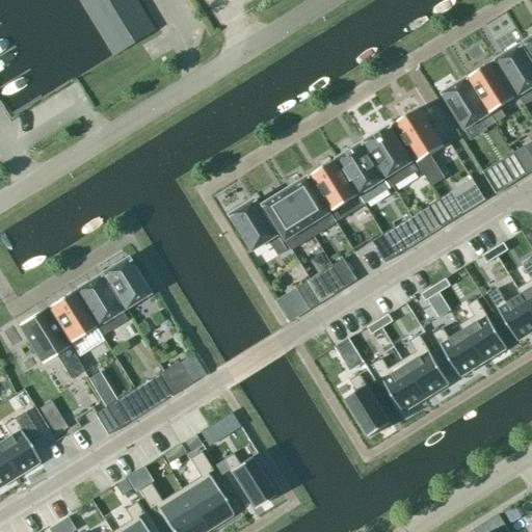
[(77,0),(108,50),(112,56),(154,30),(134,0),(77,0)]
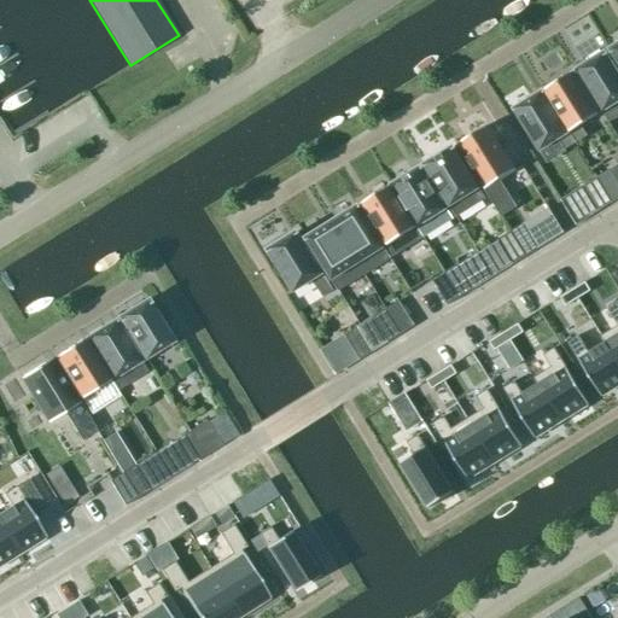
[(617,115),(617,73),(606,53),(576,73),(607,122),(617,115)]
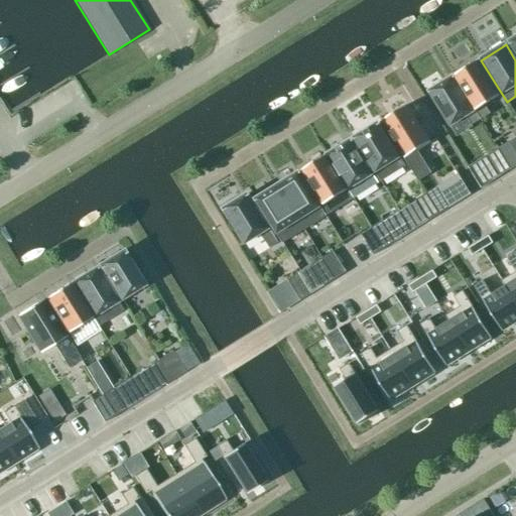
[(478,59),(454,75),(476,110),(481,118),(490,113),(485,105),(500,95),(478,59)]
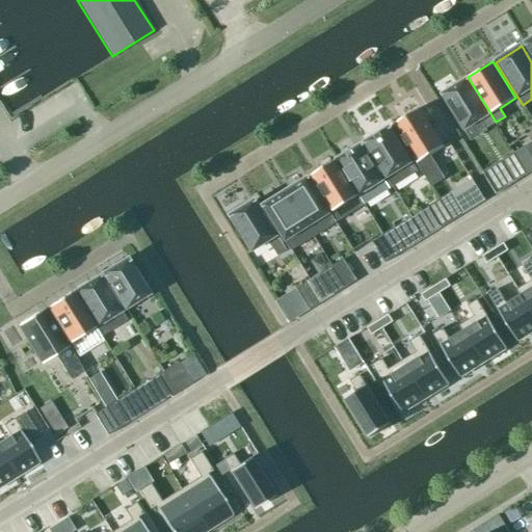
[(468,77),(443,92),(464,129),(481,118),(486,128),(496,122),(490,113),(468,77)]
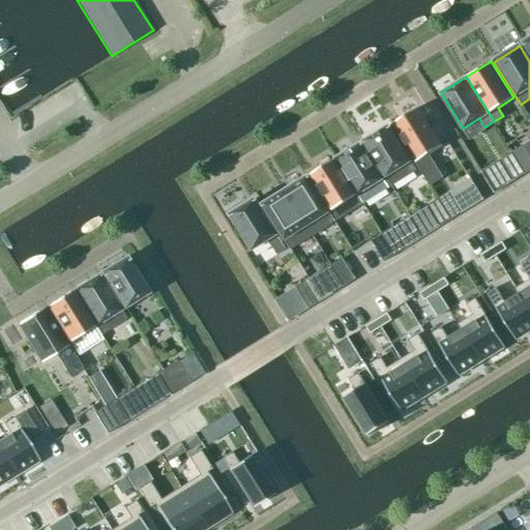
[(418,107),(391,123),(415,162),(430,185),(442,178),(428,154),(442,145),(418,107)]
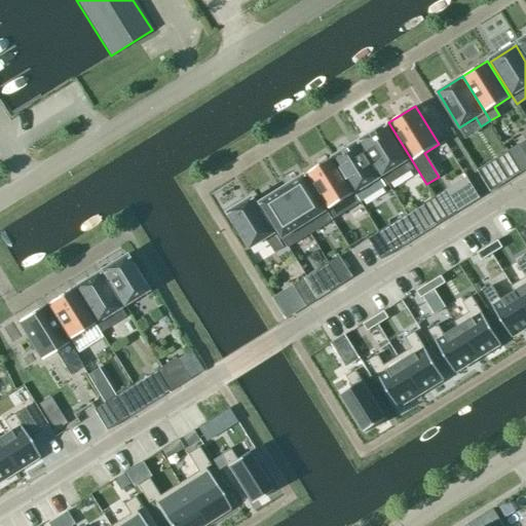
[(385,124),(361,140),(383,175),(388,184),(413,168),(408,160),(385,124)]
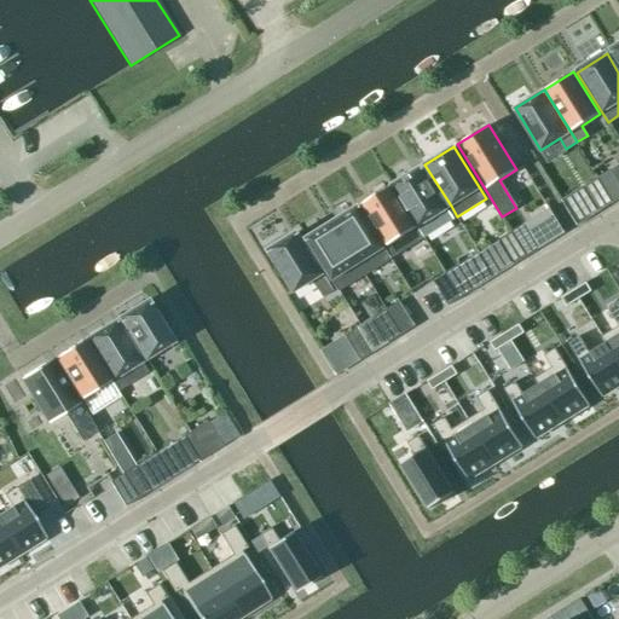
[(421,166),(392,184),(418,226),(447,208),(421,166)]
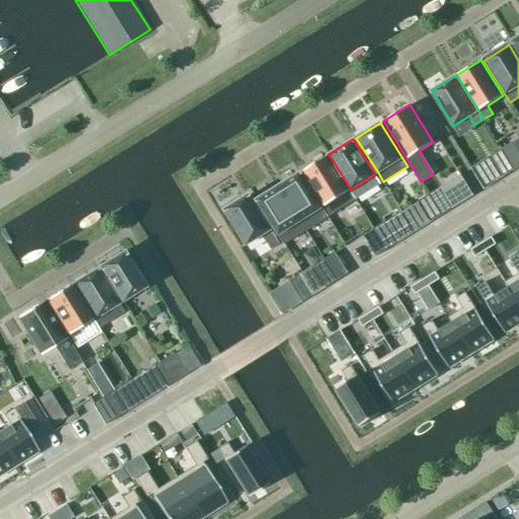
[(518,154),(512,143),(501,149),(514,169),(518,165),(518,154)]
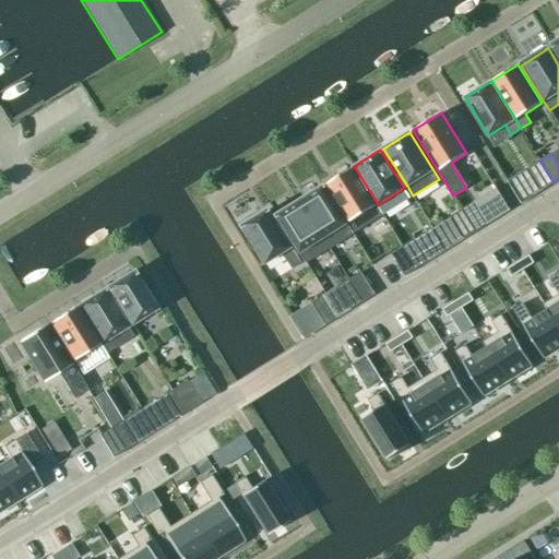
[(539,161),(528,168),(542,189),(554,182),(539,161)]
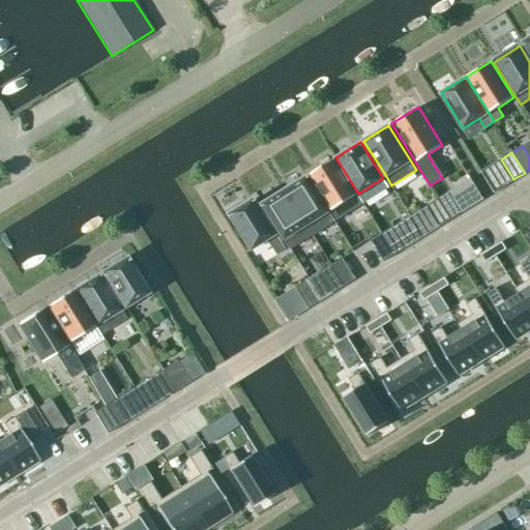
[(334,158),(310,174),(332,210),(337,218),(362,204),(357,195),(334,158)]
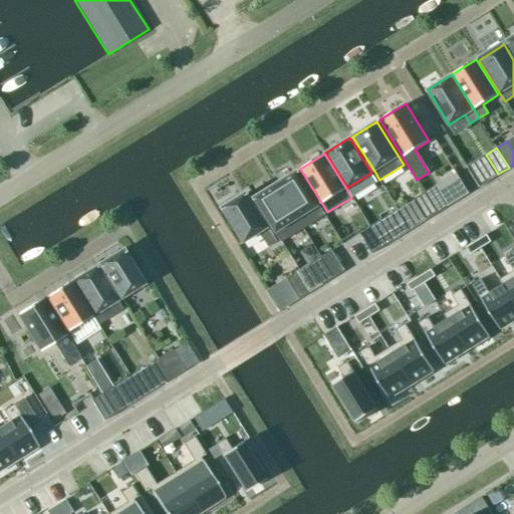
[(472,163),(466,167),(479,188),(485,184),(472,163)]
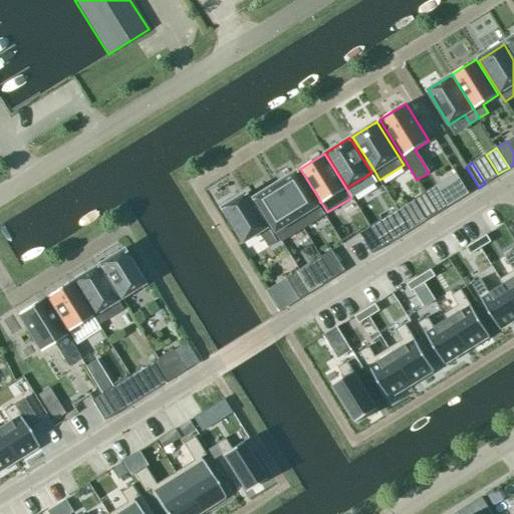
[(297,171),(276,184),(297,219),(303,228),(324,214),(319,205),(297,171)]
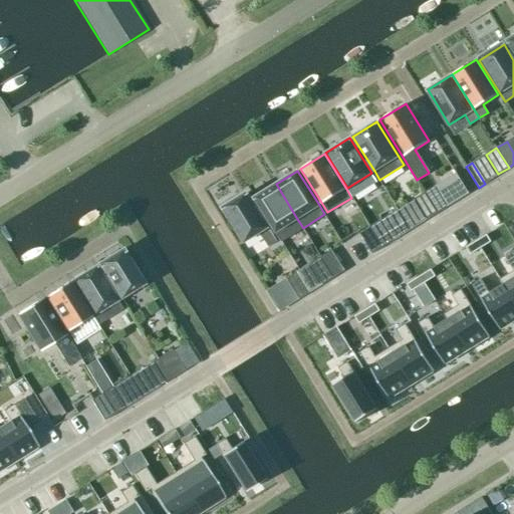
[(451,177),(461,194),(467,191),(456,174),(451,177)]
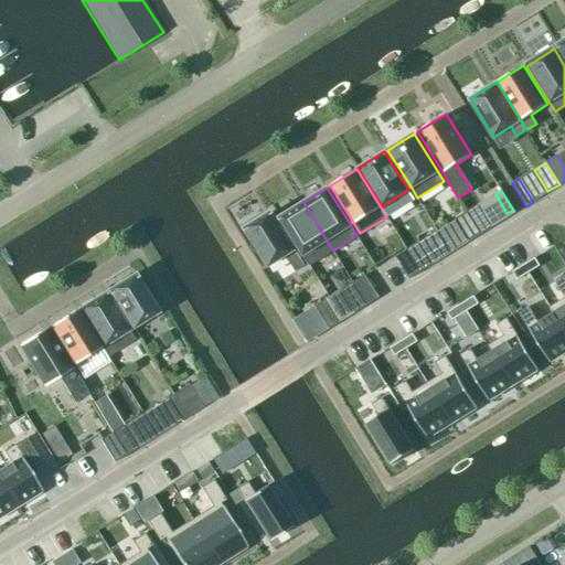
[(304,202),(279,216),(304,255),(309,265),(333,251),(327,241),(304,202)]
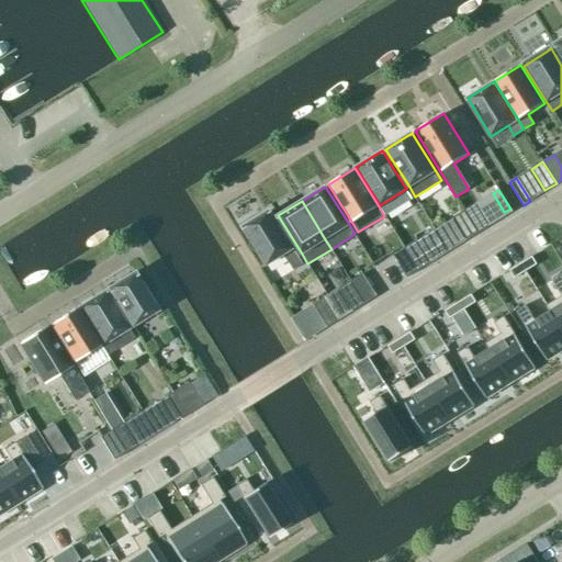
[(475,203),(464,211),(478,232),(489,225),(475,203)]
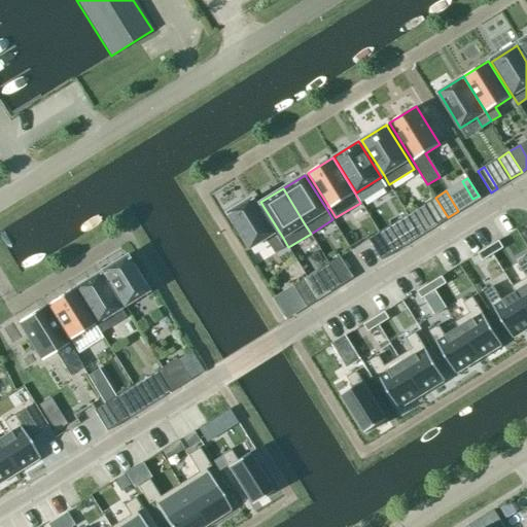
[(435,198),(424,205),(436,224),(448,217),(435,198)]
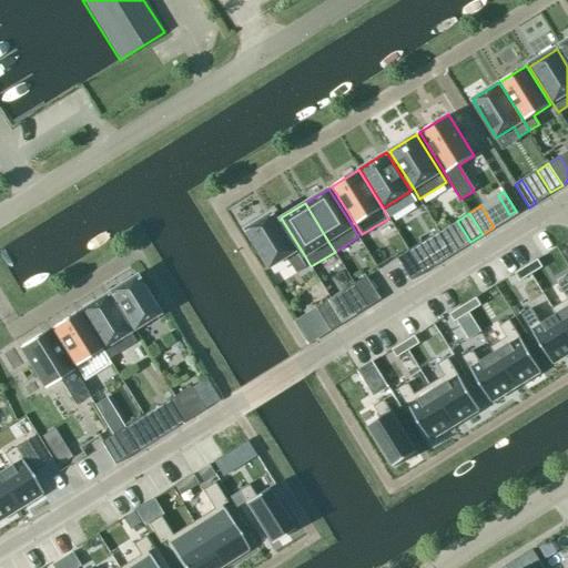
[(287,259),(296,271),(305,265),(274,216),(270,220),(265,222),(247,233),(270,270),(287,259)]
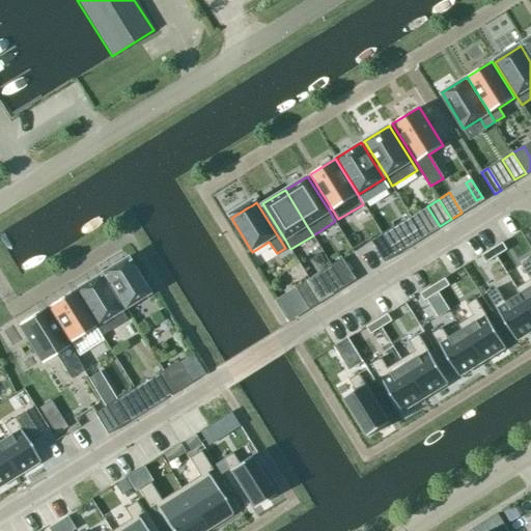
[(393,227),(382,234),(395,254),(406,248),(393,227)]
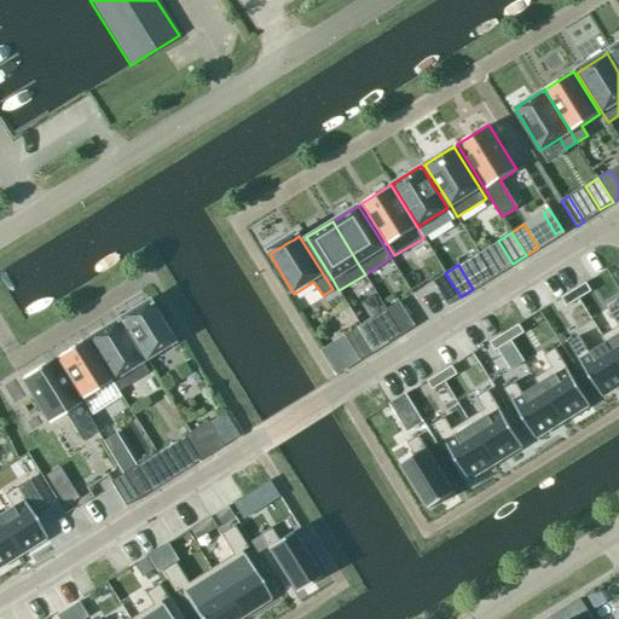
[(445,273),(433,281),(447,305),(461,296),(445,273)]
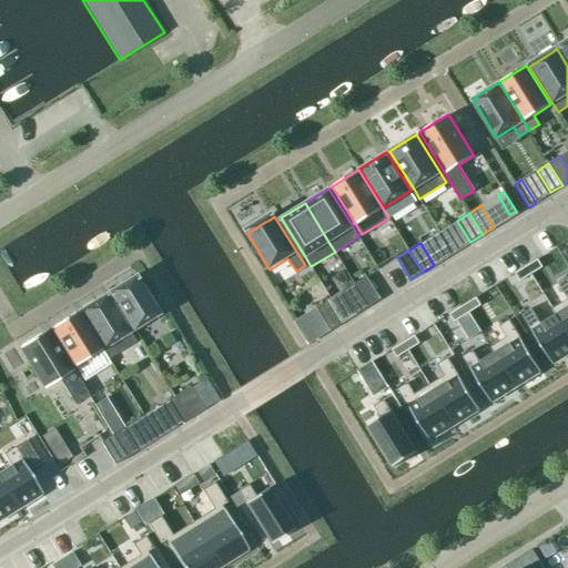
[(528,266),(533,274),(545,267),(539,260),(528,266)]
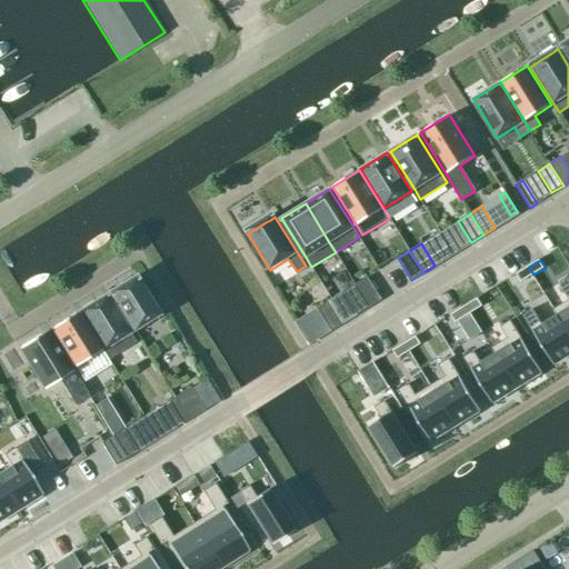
[(533,275),(529,267),(518,275),(522,281),(533,275)]
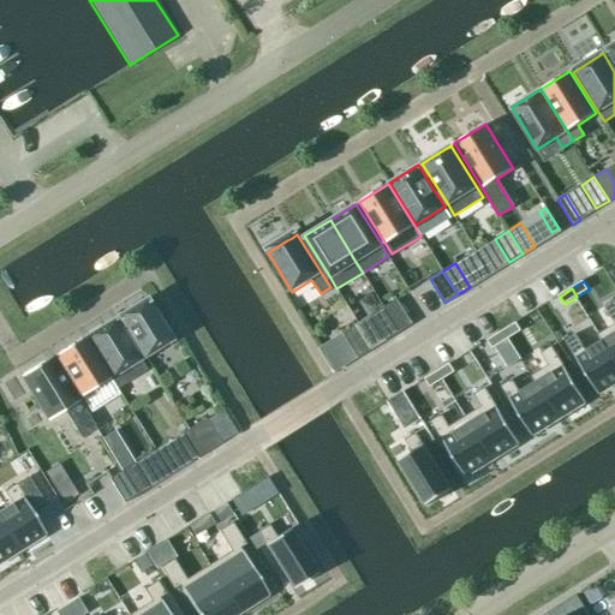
[(143,356),(172,339),(145,297),(117,315),(143,356)]
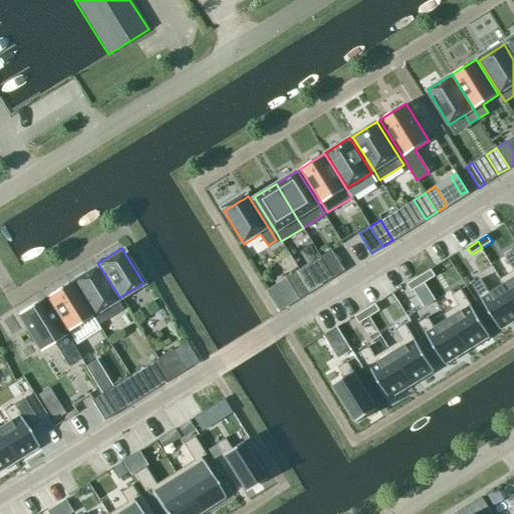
[(331,250),(320,256),(333,277),(343,270),(331,250)]
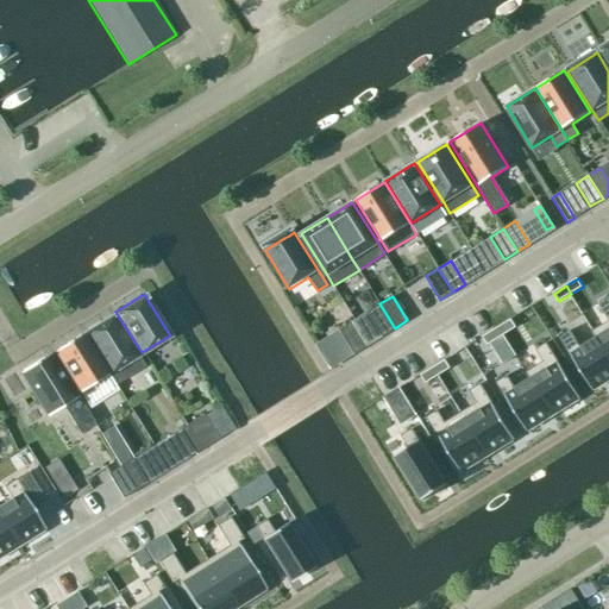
[(608,321),(591,332),(595,338),(596,338),(608,358),(608,297),(608,299),(598,305),(608,321)]
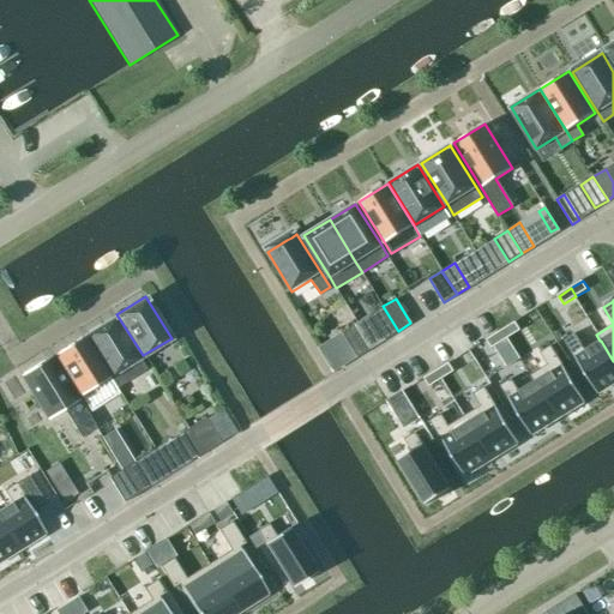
[(383,306),(369,314),(385,338),(398,331),(383,306)]
